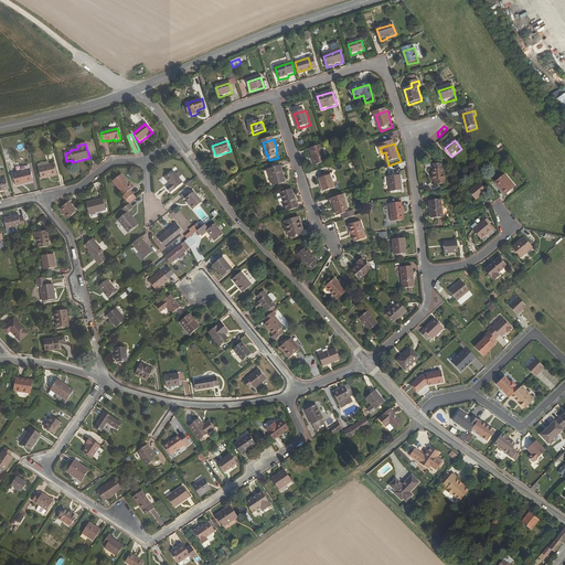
[(328,163),(322,147),(311,150),(317,167),(328,163)]
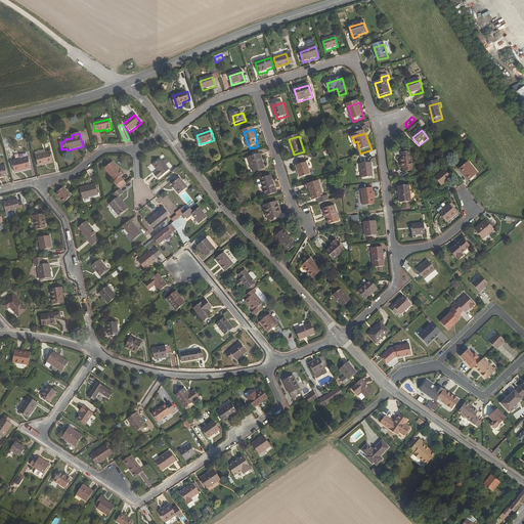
[(52,163),(49,153),(35,156),(38,166),(52,163)]
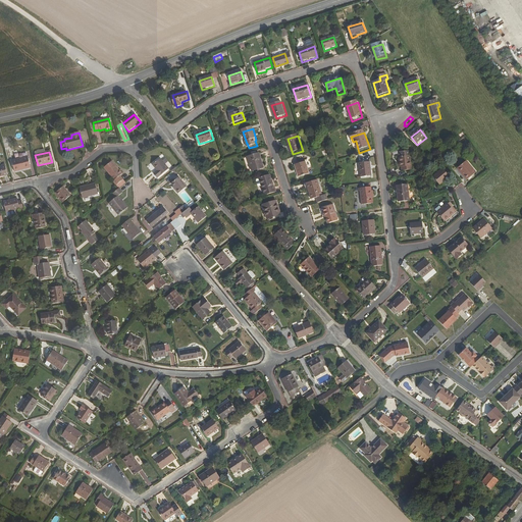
[(410,158),(410,153),(401,153),(401,158),(400,159),(400,164),(402,164),(403,173),(413,172),(412,158),(410,158)]
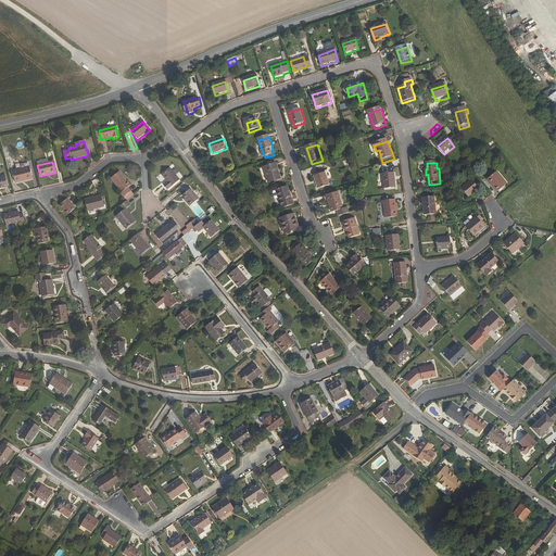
[(282,181),(277,166),(265,169),(269,185),(282,181)]
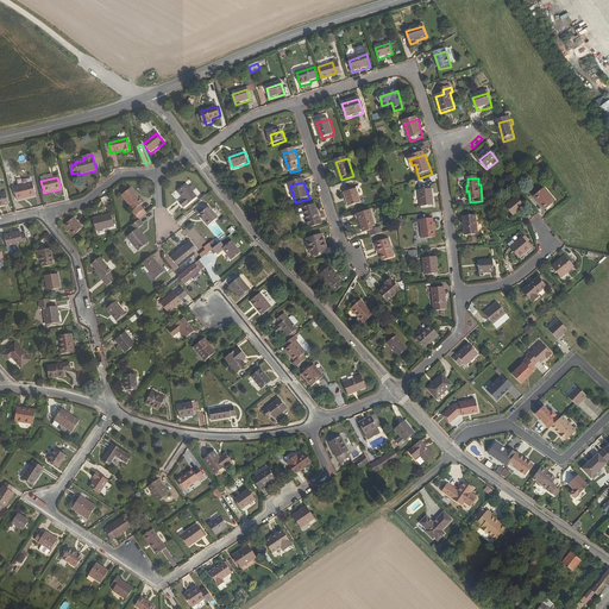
[(33,196),(30,183),(13,188),(16,200),(33,196)]
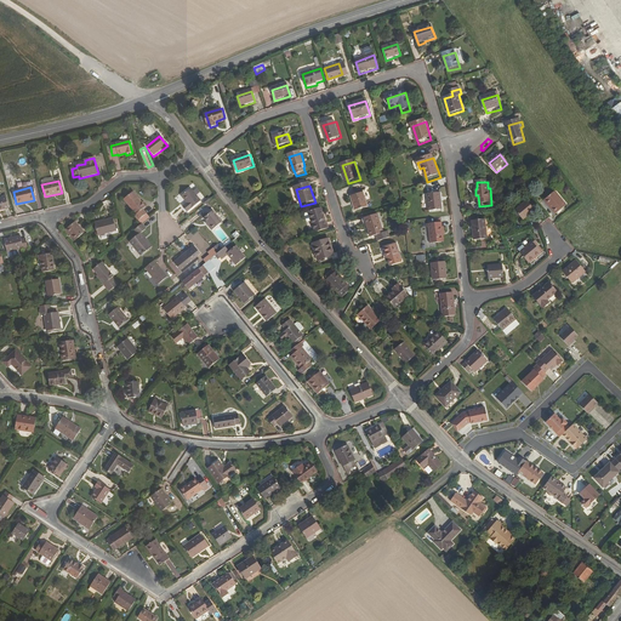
[(199,203),(188,191),(178,198),(184,205),(181,209),(184,214),(188,210),(189,211),(199,203)]
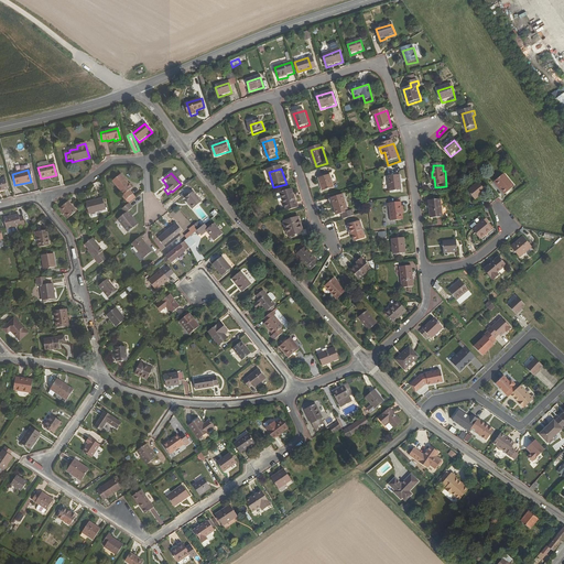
[(130,188),(119,175),(111,182),(122,195),(120,197),(123,201),(131,195),(128,191),(130,188)]
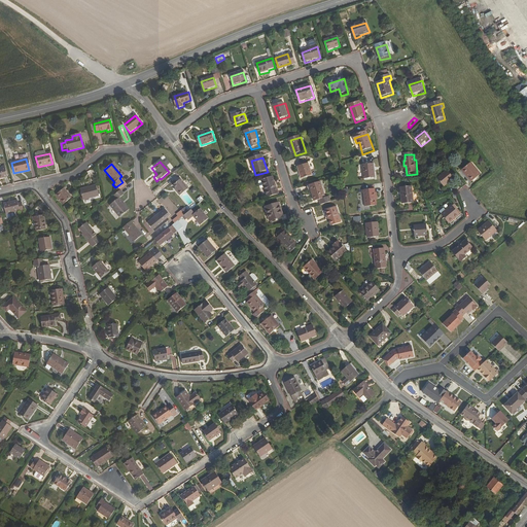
[(314,177),(310,165),(300,168),(304,180),(314,177)]
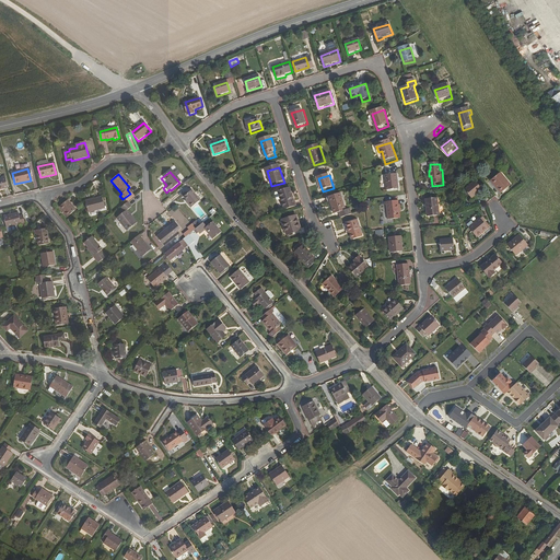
[(511,188),(500,175),(491,183),(502,196),(511,188)]
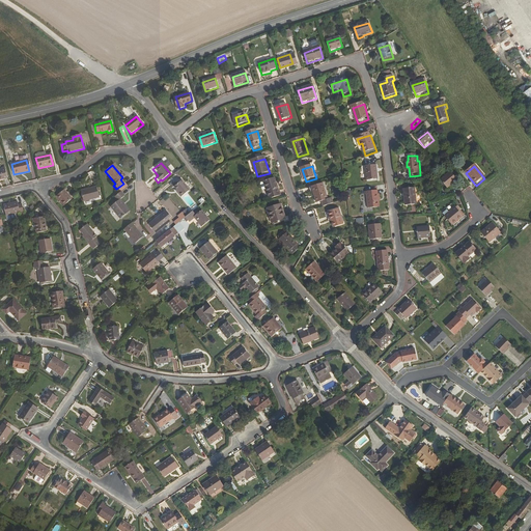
[(379,183),(378,167),(367,169),(368,184),(379,183)]
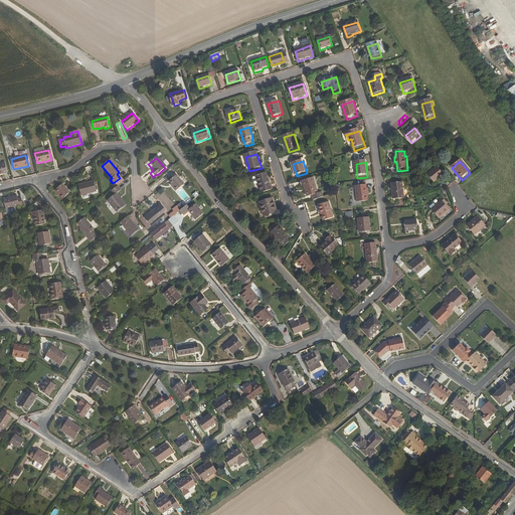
[(444,177),(437,169),(427,177),(434,185),(444,177)]
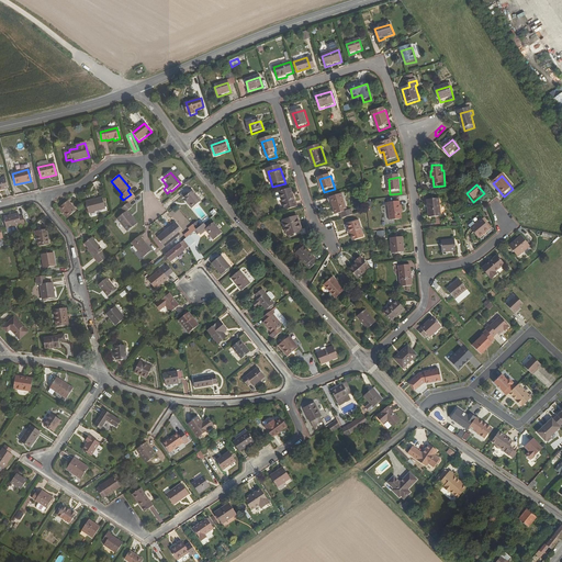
[(298,210),(291,191),(280,194),(287,213),(298,210)]
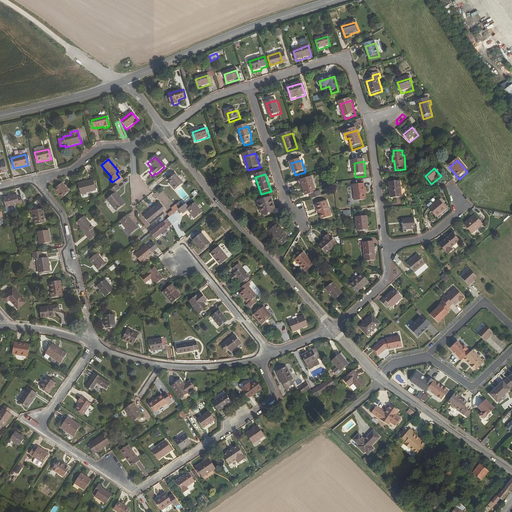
[(181,184),(174,175),(166,181),(171,187),(170,188),(173,191),(181,184)]
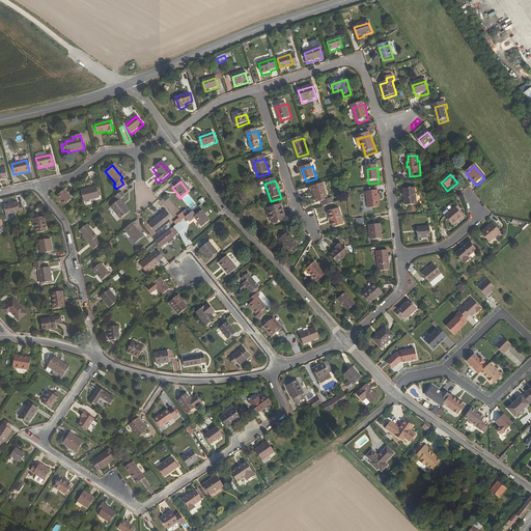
[(324,203),(326,208),(333,205),(332,201),(330,201),(326,185),(314,189),(319,204),(324,203)]
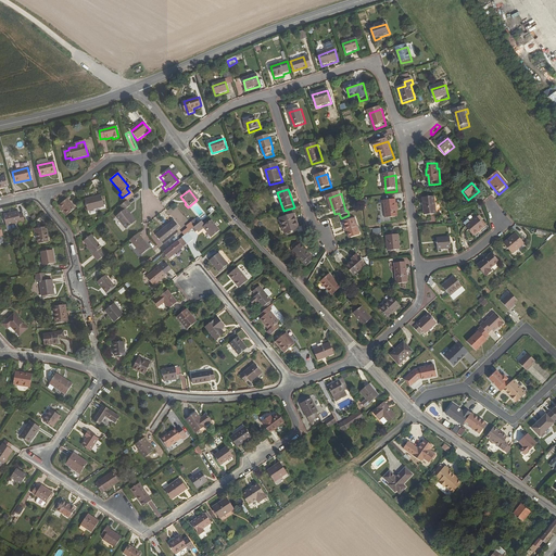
[(103,207),(101,196),(84,200),(87,211),(103,207)]
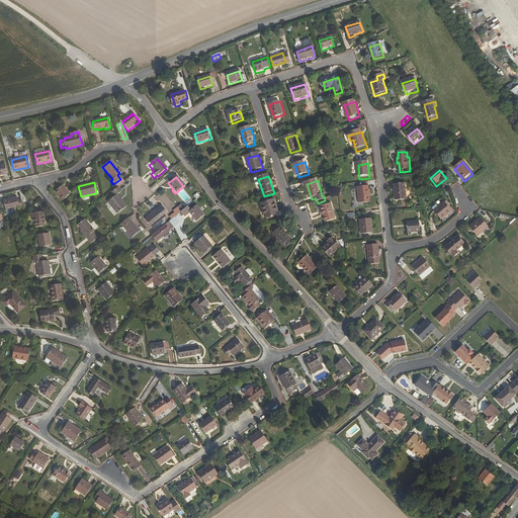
[(408,202),(406,185),(395,186),(397,203),(408,202)]
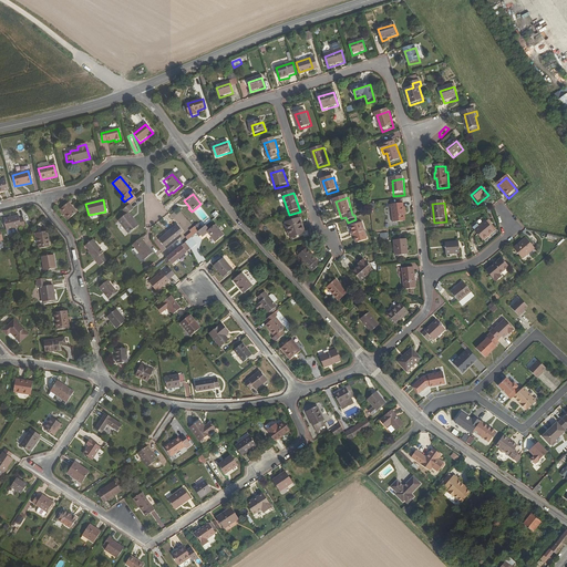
[(76,213),(69,204),(60,210),(68,220),(76,213)]
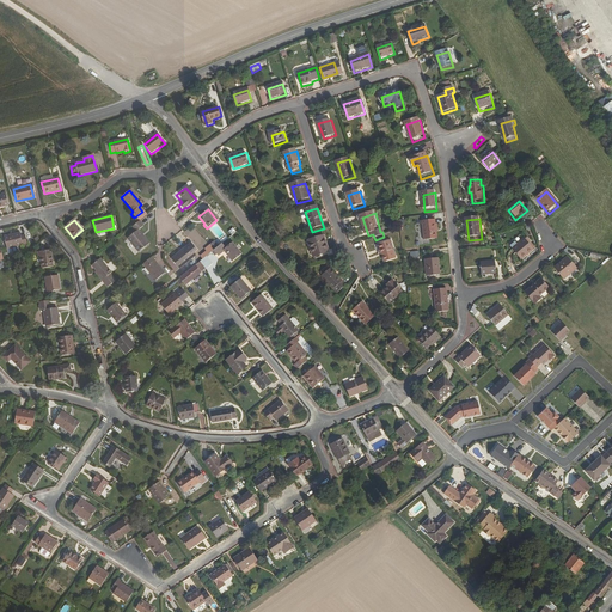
[(438,221),(423,221),(423,226),(424,243),(439,242),(439,236),(438,231),(439,231),(439,227),(438,227),(438,221)]
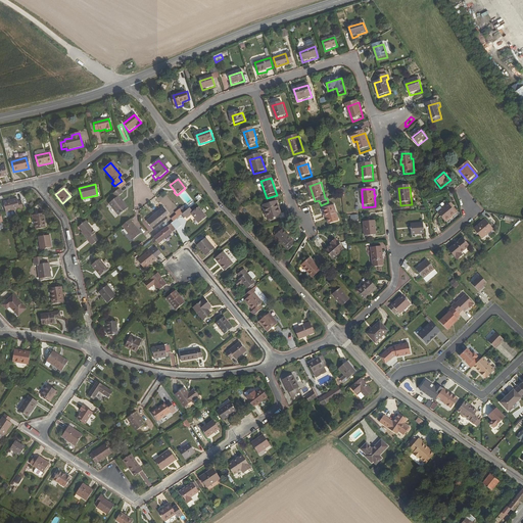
[(126,208),(116,197),(107,205),(116,217),(126,208)]
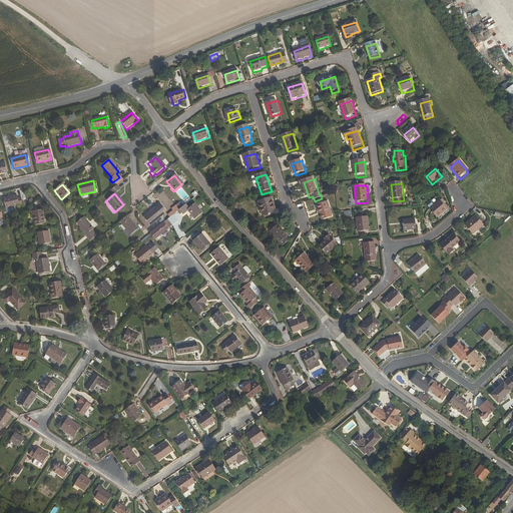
[(7,208),(8,208),(15,206),(25,204),(23,197),(20,198),(19,195),(5,198),(7,208)]
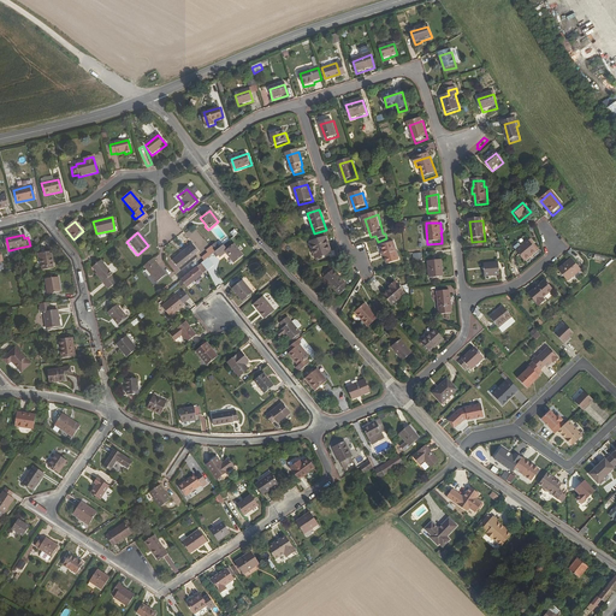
[(331,256),(326,240),(311,244),(317,261),(331,256)]
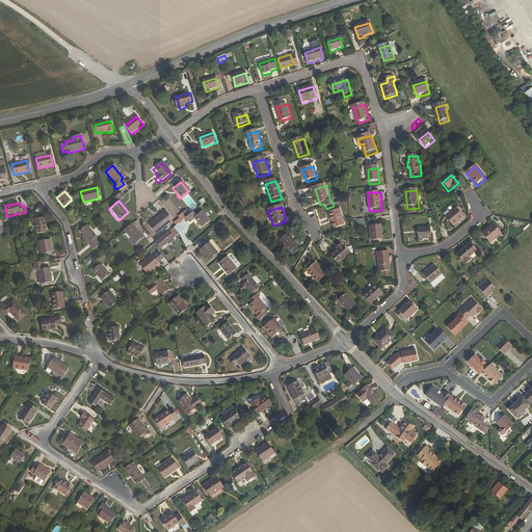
[(198,213),(195,209),(187,215),(191,220),(197,215),(205,223),(212,217),(204,209),(198,213)]
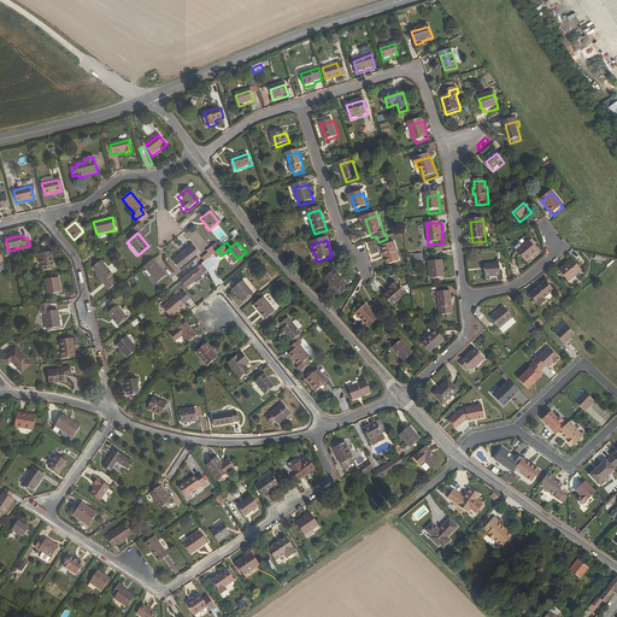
[(198,253),(191,245),(183,250),(184,251),(170,262),(178,272),(193,262),(192,258),(198,253)]
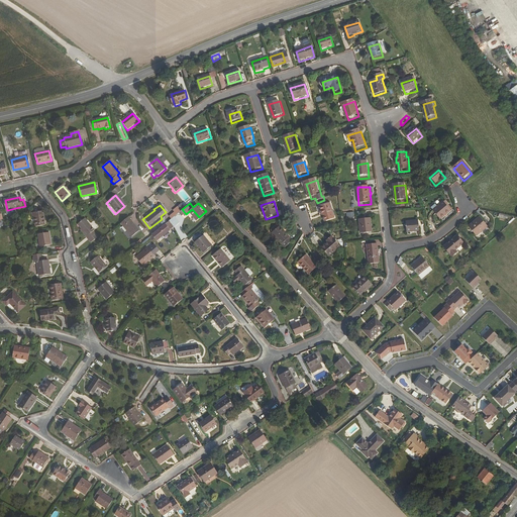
[(333,214),(330,205),(320,208),(322,217),(333,214)]
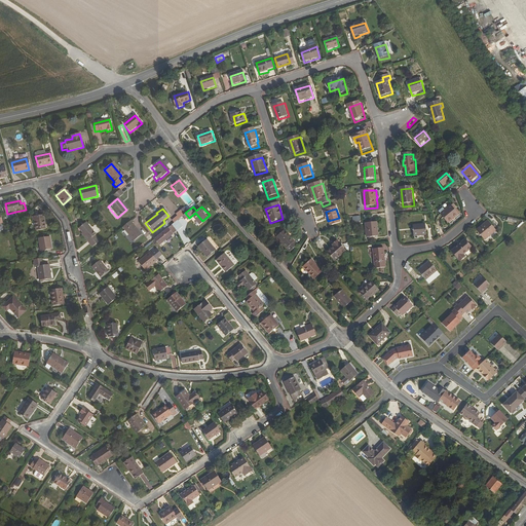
[(458,219),(452,211),(442,219),(449,227),(458,219)]
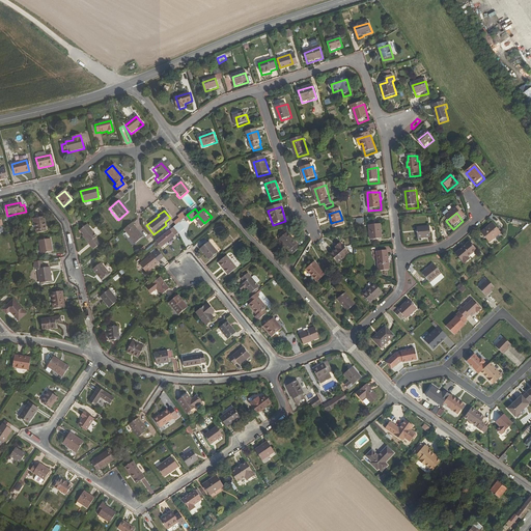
[(188,223),(184,217),(174,225),(176,227),(178,226),(180,228),(188,223)]
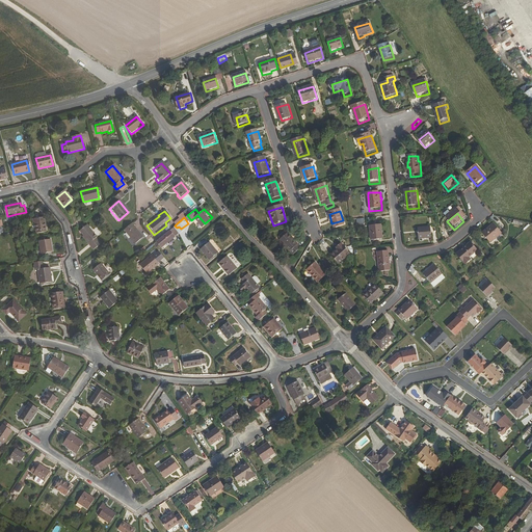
[(43,233),(41,222),(31,224),(33,234),(43,233)]
